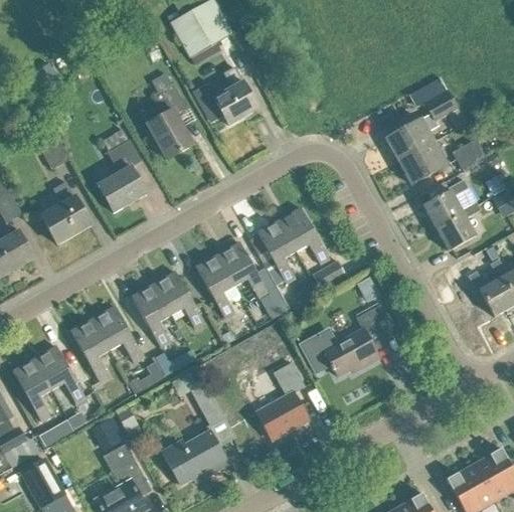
[(174,0),(182,14),(170,21),(190,57),(232,34),(213,0),(174,0)]
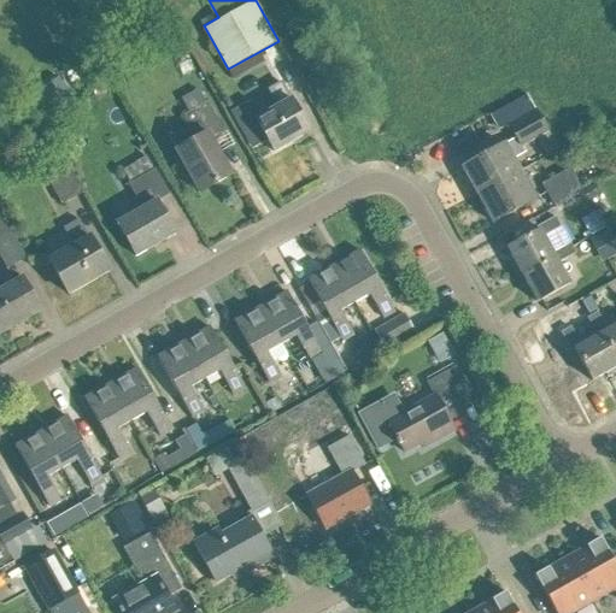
[(58,75),(35,90),(52,115),(75,98),(58,75)]
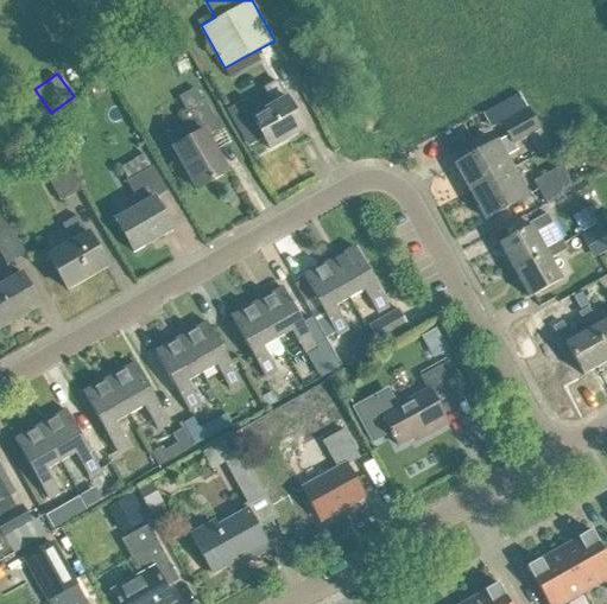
[(304,127),(277,80),(269,84),(278,101),(254,114),(246,100),(231,109),(248,142),(263,134),(270,147),(304,127)]
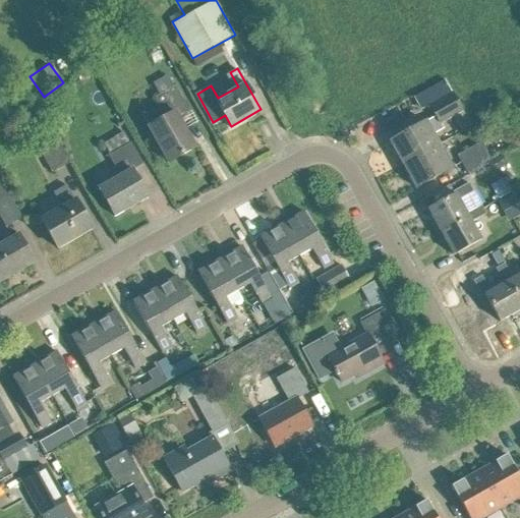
[(160,94),(175,84),(168,72),(154,81),(160,94)]
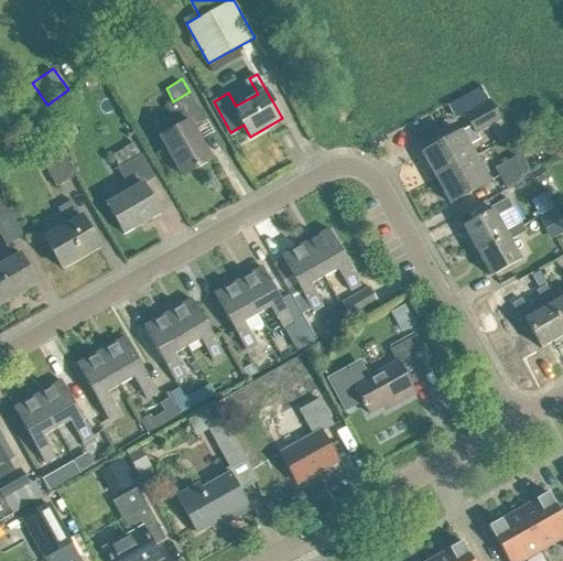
[(183,174),(212,159),(194,127),(207,119),(192,90),(190,92),(173,101),(168,104),(173,112),(155,122),(162,136),(161,136),(183,174)]
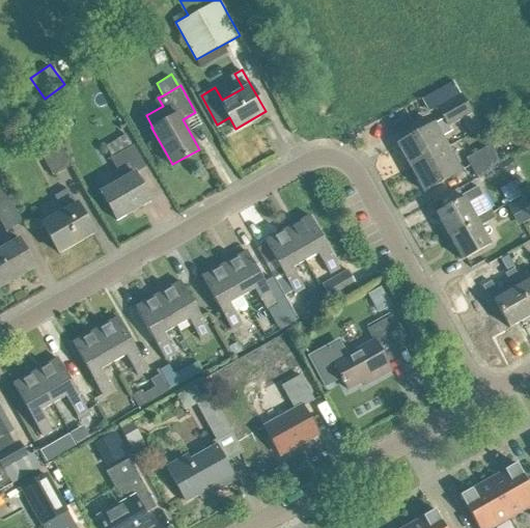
[(412,166),(447,146),(441,134),(451,129),(448,124),(463,116),(471,111),(462,93),(438,106),(444,117),(398,142),(412,166)]
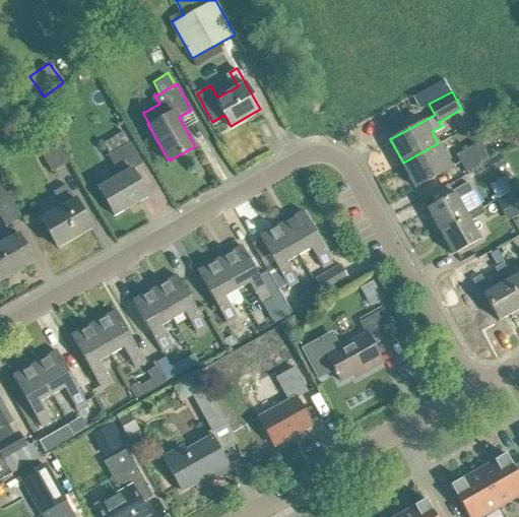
[(461,109),(453,114),(462,130),(470,125),(461,109)]
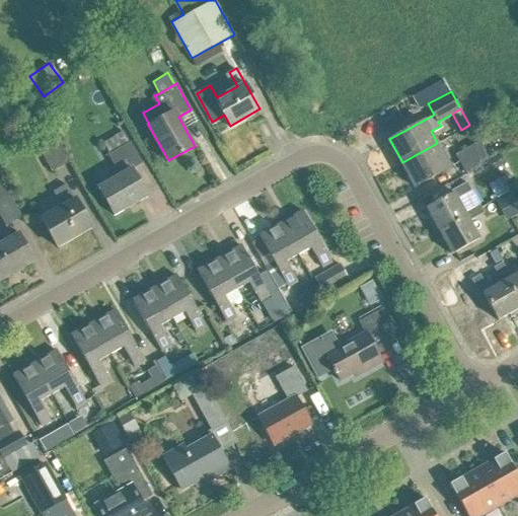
[(115,214),(148,196),(132,168),(142,162),(124,130),(103,141),(111,152),(108,153),(120,173),(98,186),(115,214)]
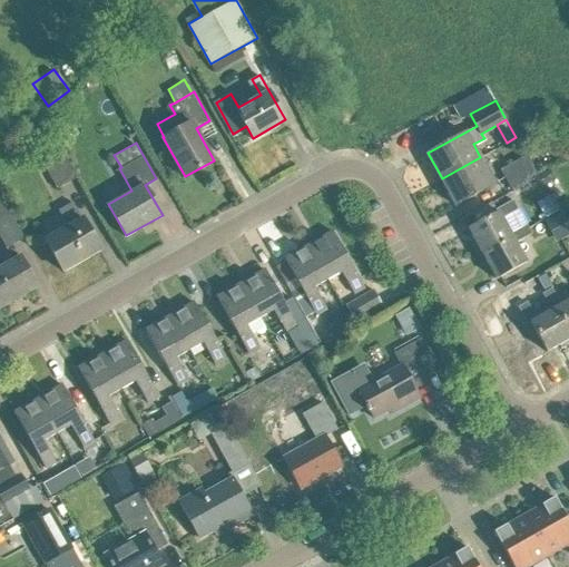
[(58,187),(77,176),(59,145),(40,156),(58,187)]
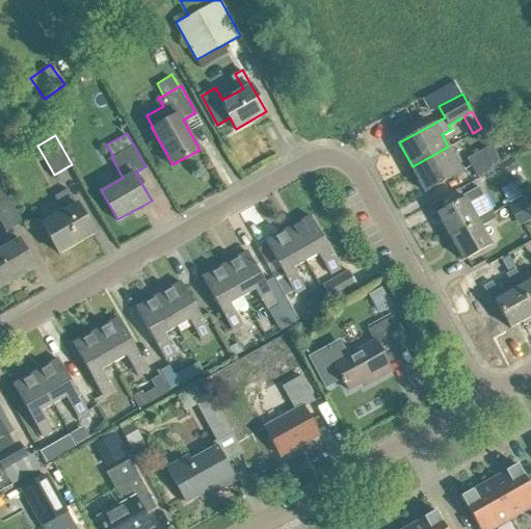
[(477,176),(502,161),(492,143),(468,157),(477,176)]
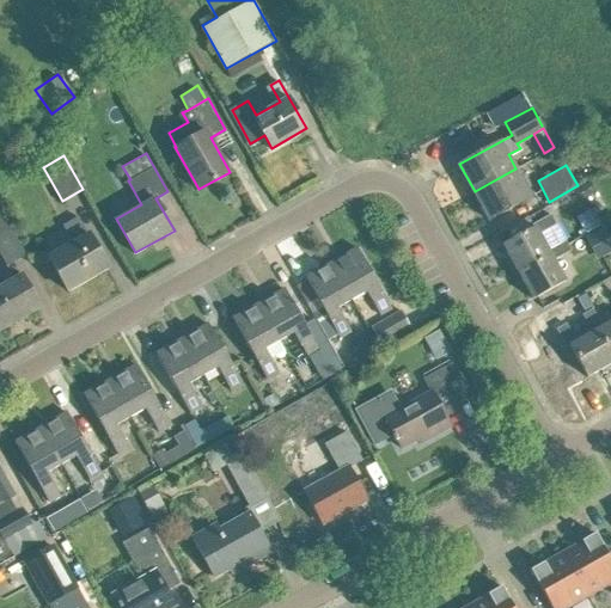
[(515,169),(475,191),(489,219),(531,195),(515,169)]
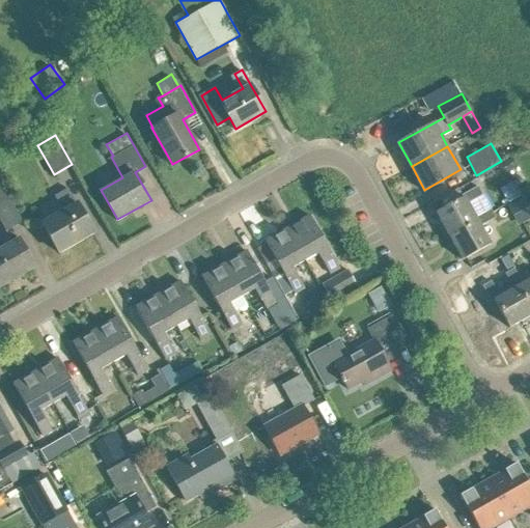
[(504,173),(517,166),(511,157),(498,164),(504,173)]
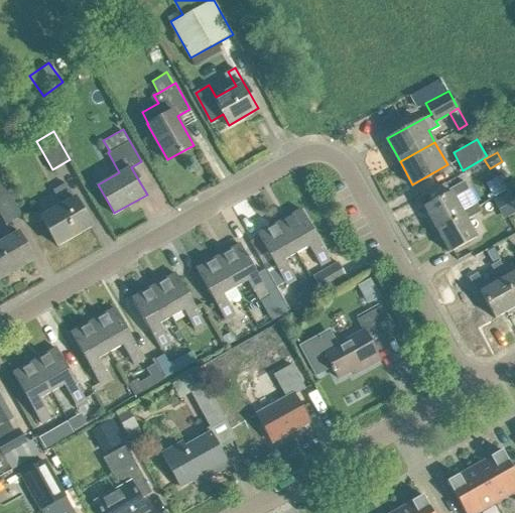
[(0,212),(6,223),(22,215),(0,175),(0,212)]
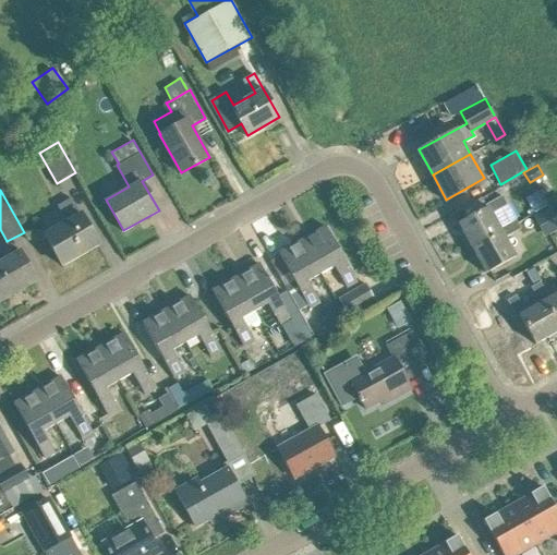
[(503,232),(500,227),(492,212),(507,204),(503,194),(486,204),(487,207),(459,222),(472,248),(503,232)]
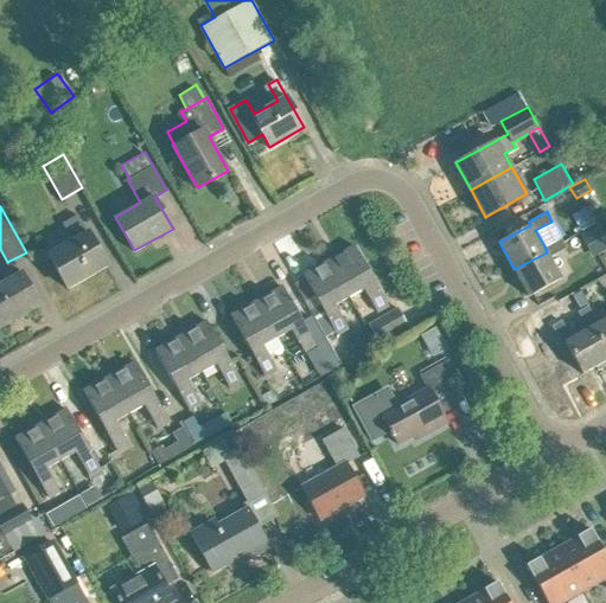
[(87,230),(77,215),(63,223),(72,238),(49,252),(69,288),(108,265),(88,230),(87,230)]
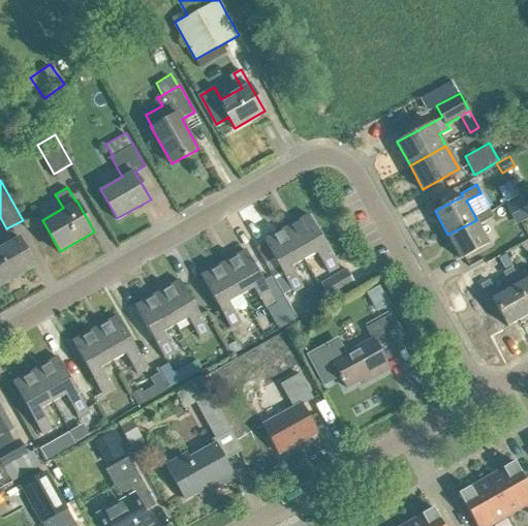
[(516,223),(527,217),(527,209),(521,195),(506,204),(516,223)]
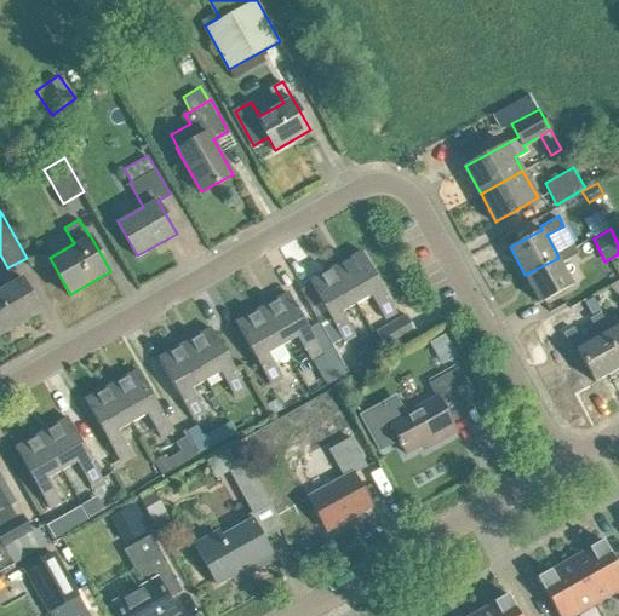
[(559,258),(525,275),(540,301),(573,283),(561,263),(579,253),(573,242),(556,252),(559,258)]
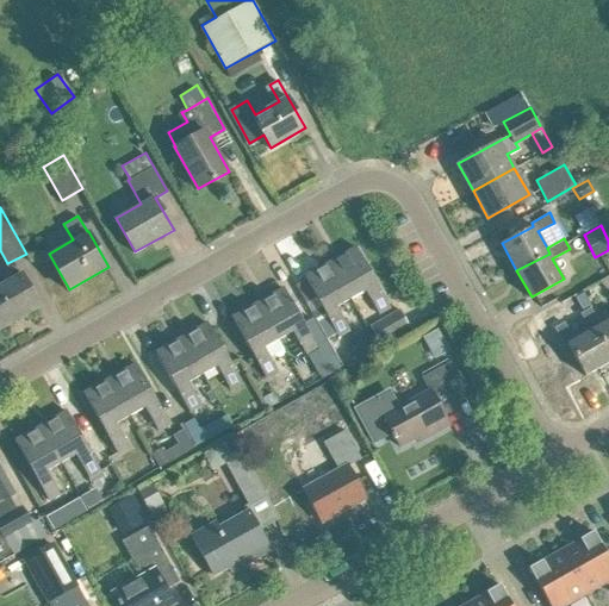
[(330,260),(352,297),(366,288),(379,312),(390,306),(355,245),(330,260)]
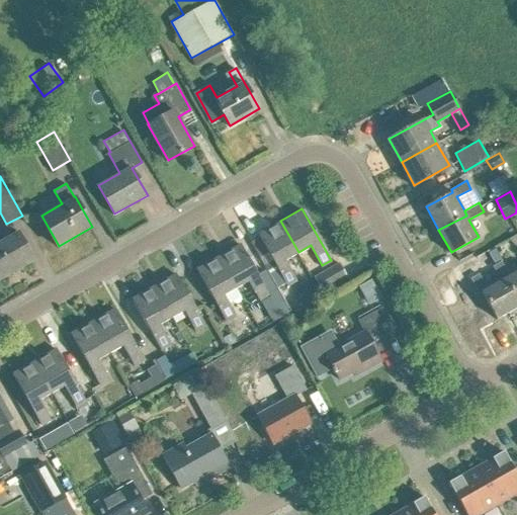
[(285,259),(298,252),(280,221),(258,233),(287,284),(296,279),(285,259)]
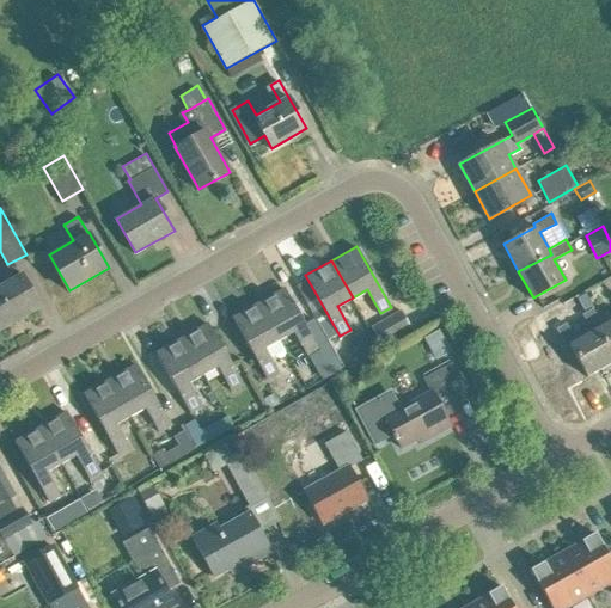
[(0,329),(40,307),(22,274),(0,284),(0,329)]
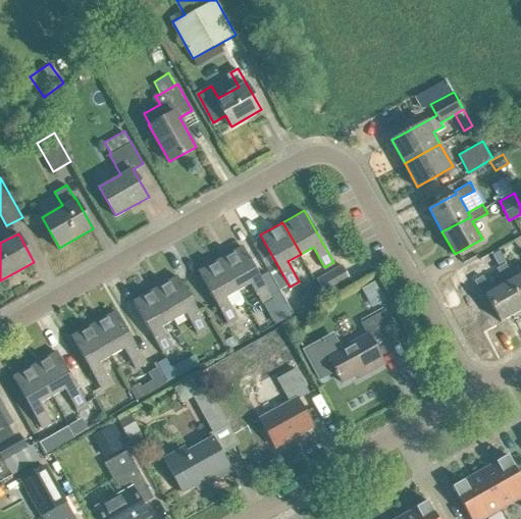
[(220,258),(239,290),(251,282),(262,302),(272,297),(243,245),(220,258)]
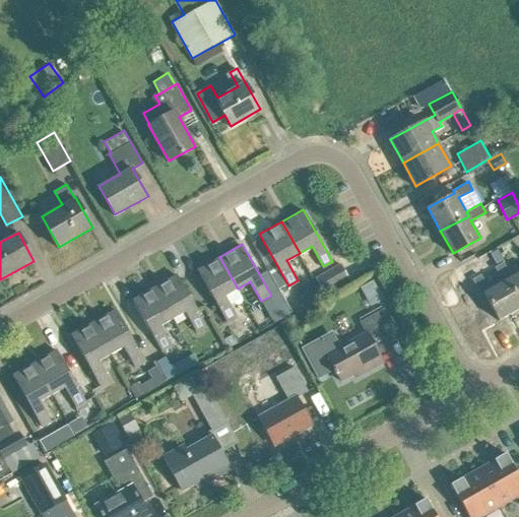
[(510,283),(518,301),(518,272),(512,276),(504,262),(506,260),(498,247),(490,252),(498,265),(496,266),(504,280),(507,278),(510,283)]
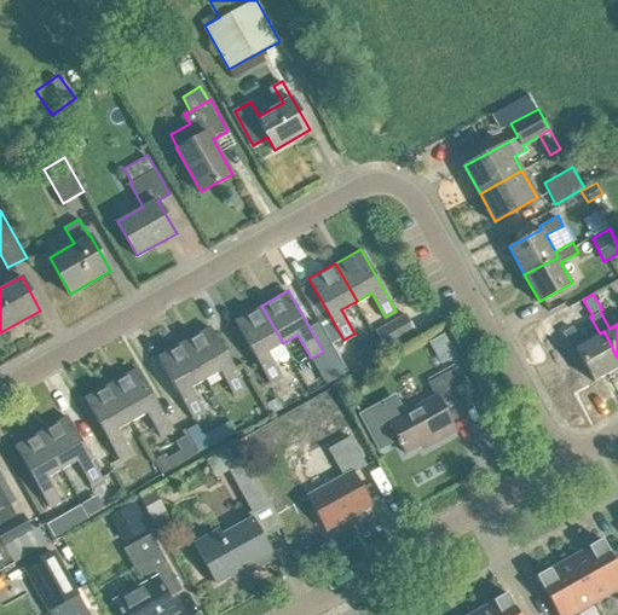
[(269,352),(283,343),(261,306),(235,320),(270,382),(282,375),(269,352)]
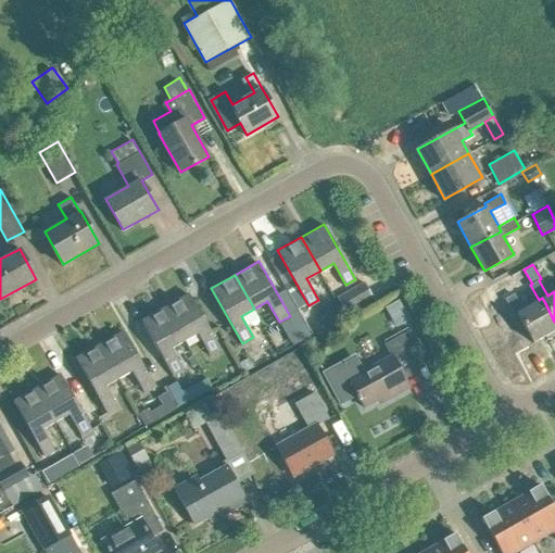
[(298,306),(306,302),(293,278),(285,283),(298,306)]
